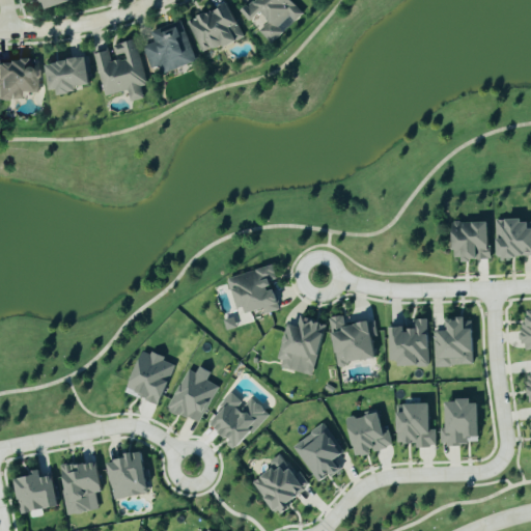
[(40,0),(44,10),(76,0),(40,0)]
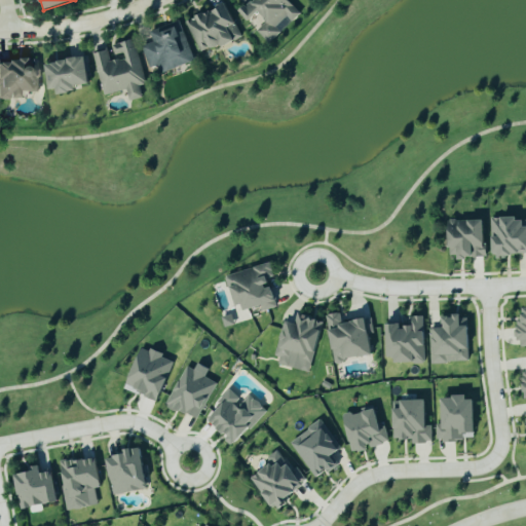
[(236,10),(248,0),(285,0),(298,15),(265,44),(236,10)]
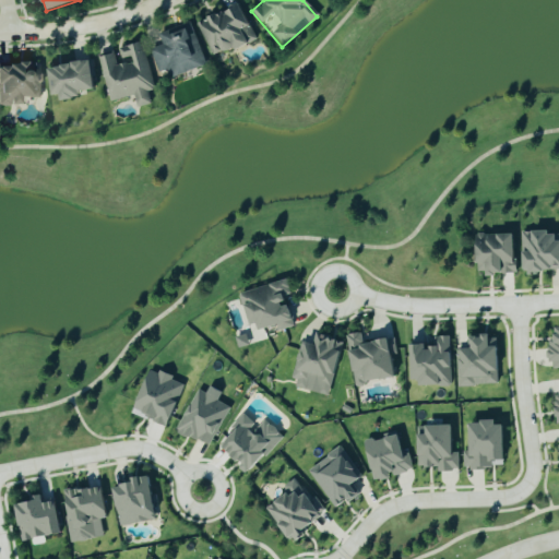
[(198,23),(239,2),(258,42),(215,61),(198,23)]
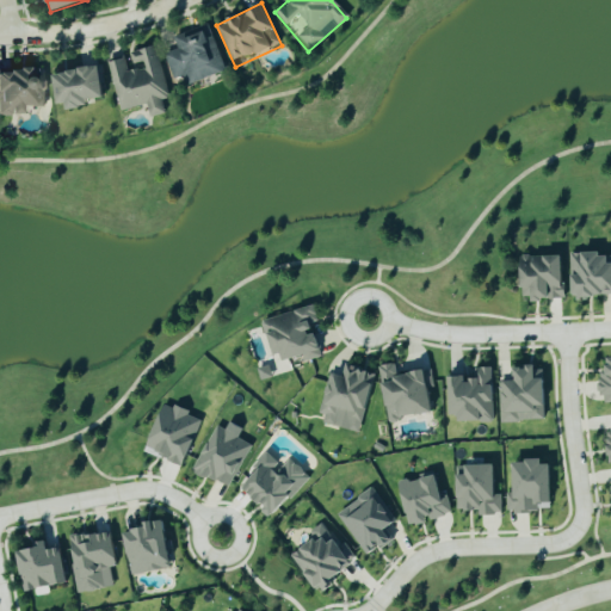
[(226,72),(214,41),(208,42),(202,28),(173,37),(178,49),(164,55),(173,80),(183,76),(186,86),(226,72)]
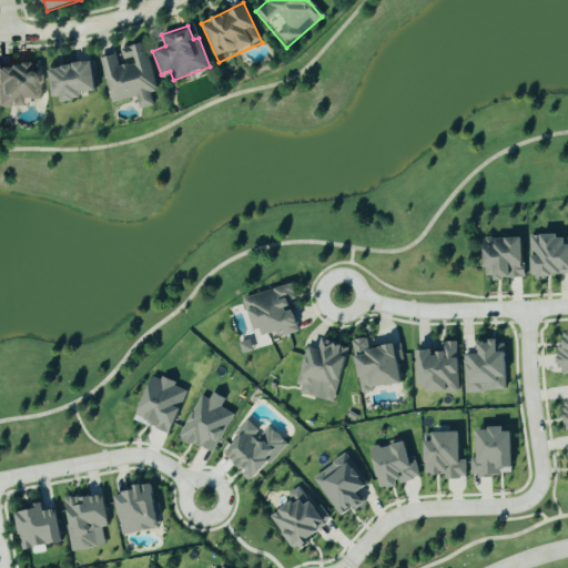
[(111,104),(137,98),(140,109),(152,105),(150,93),(156,92),(144,43),(120,49),(123,61),(133,59),(133,62),(118,66),(114,52),(99,56),(111,104)]
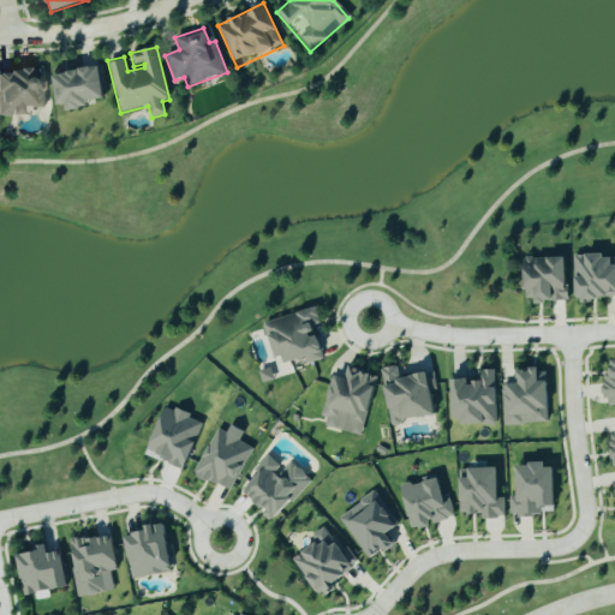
[(105,103),(100,69),(53,75),(57,106),(66,105),(66,107),(105,103)]
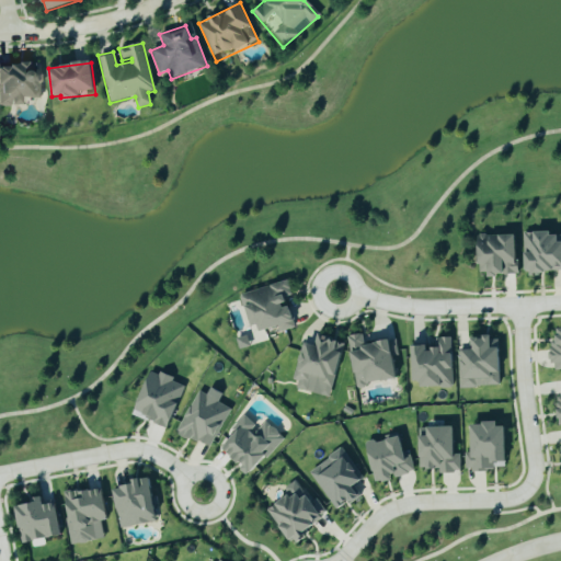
[(39,64),(0,65),(0,106),(20,106),(20,99),(39,99),(39,64)]
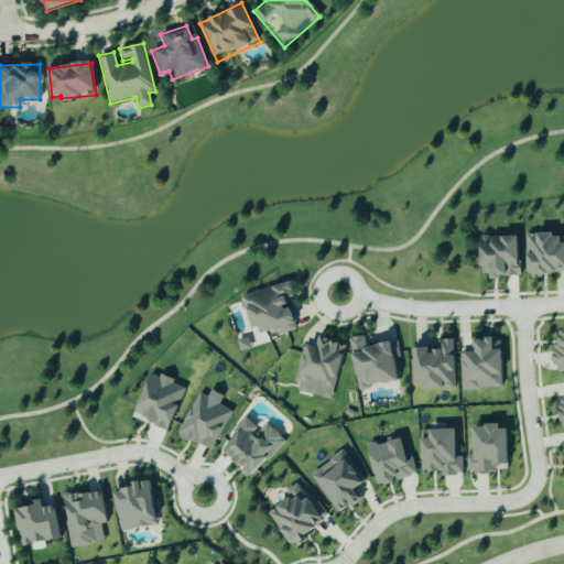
[(527,236),(528,275),(563,274),(563,243),(561,245),(561,235),(527,236)]
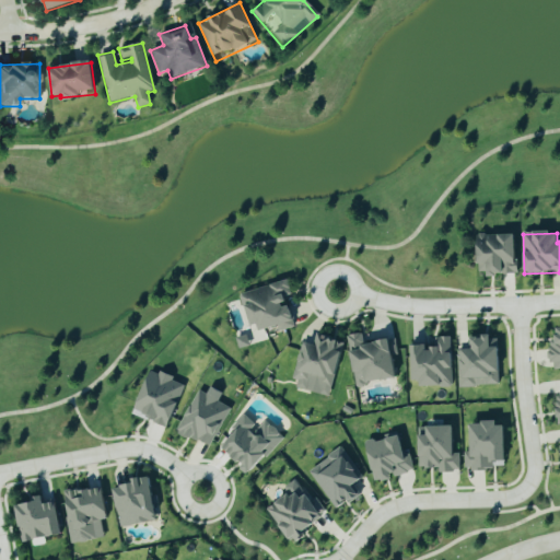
[(516,276),(515,235),(477,236),(478,273),(488,272),(488,276),(516,276)]
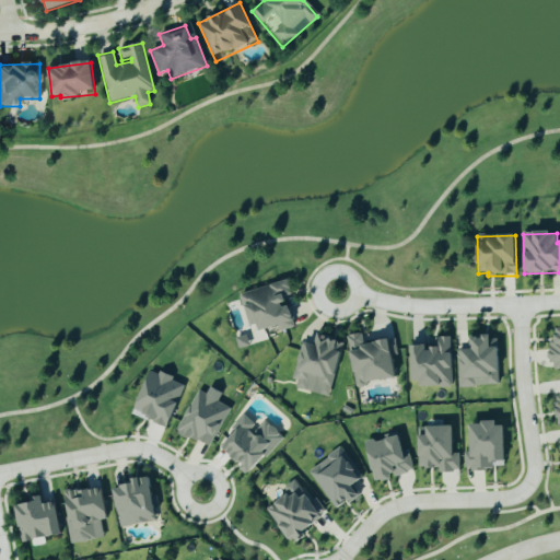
[(254,334),(278,327),(279,331),(295,327),(289,302),(294,301),(289,281),(243,293),(254,334)]
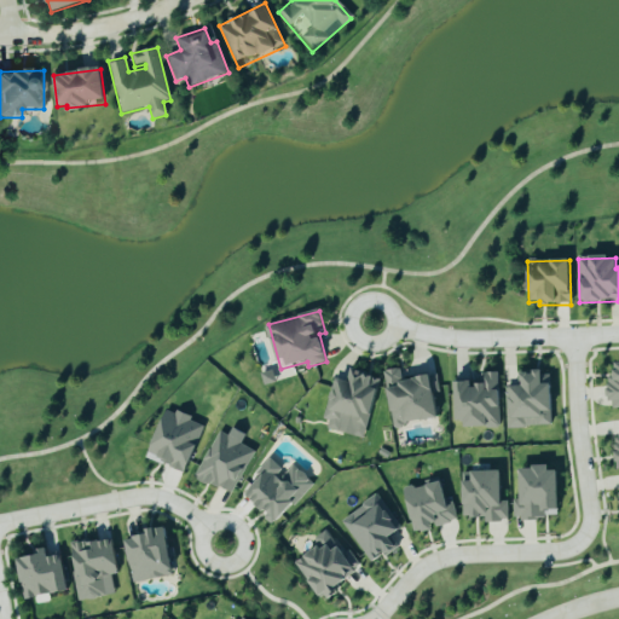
[(618,363),(614,364),(614,377),(608,377),(609,409),(618,408),(618,363)]
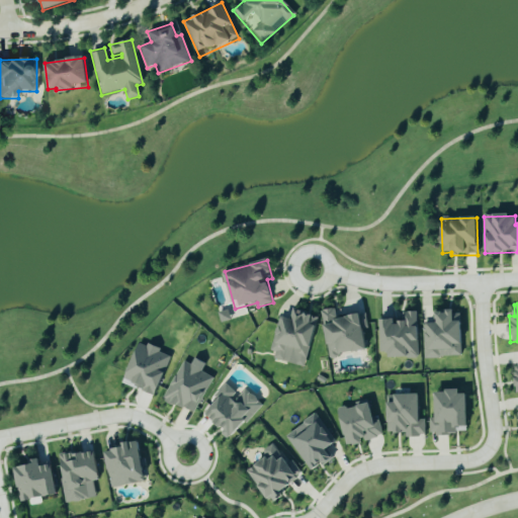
[(365,352),(361,316),(336,319),(335,310),(323,311),(327,356),(365,352)]
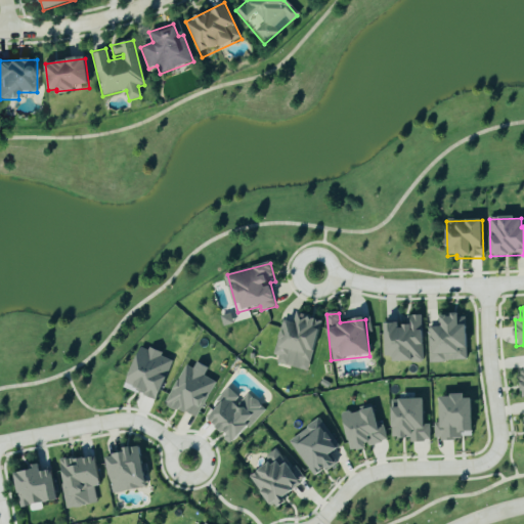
[(223,326),(232,323),(229,314),(220,316),(223,326)]
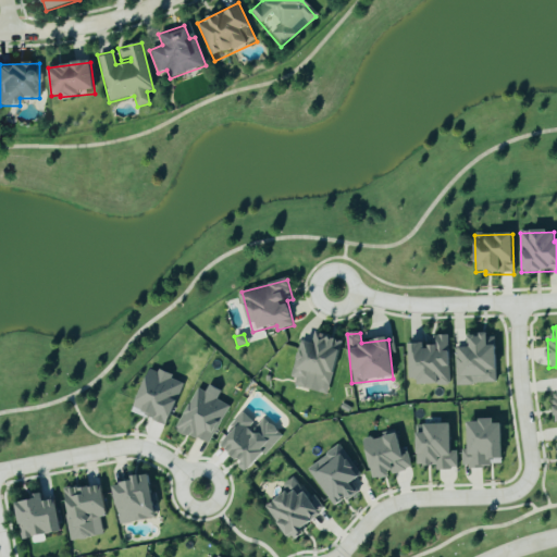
[(289,386),(327,395),(341,339),(314,334),(312,344),(300,341),(289,386)]
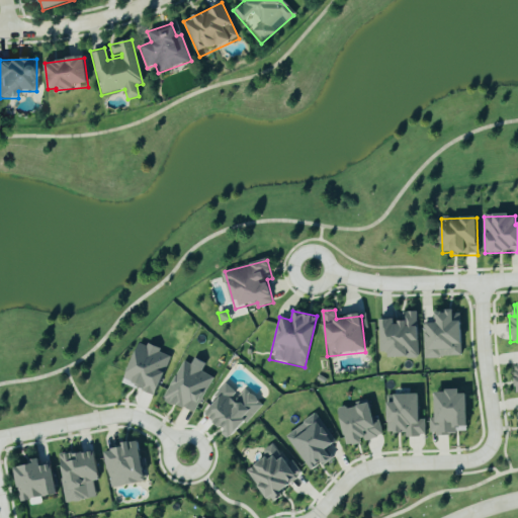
[(423,324),(424,358),(462,357),(461,323),(454,323),(453,312),(435,313),(435,324),(423,324)]
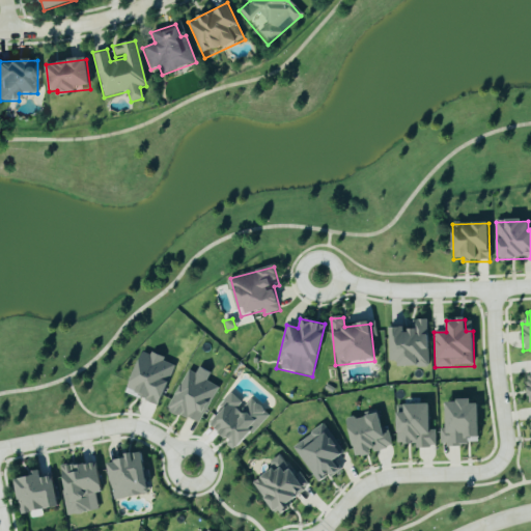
[(427,320),(412,322),(412,328),(390,329),(391,366),(428,365),(427,320)]
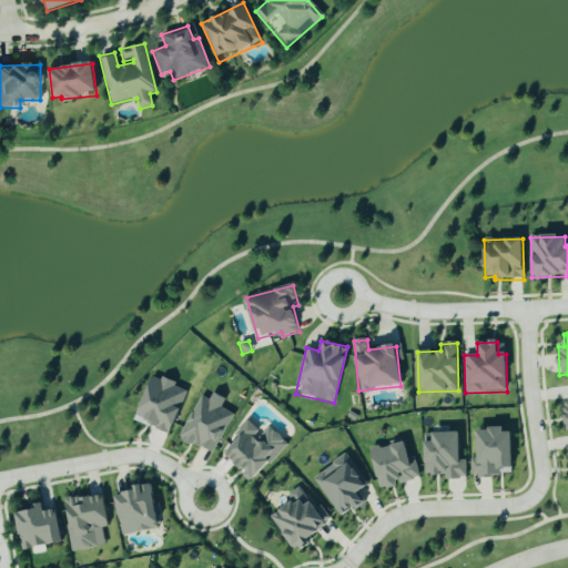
[(135,422),(171,435),(186,388),(151,376),(135,422)]
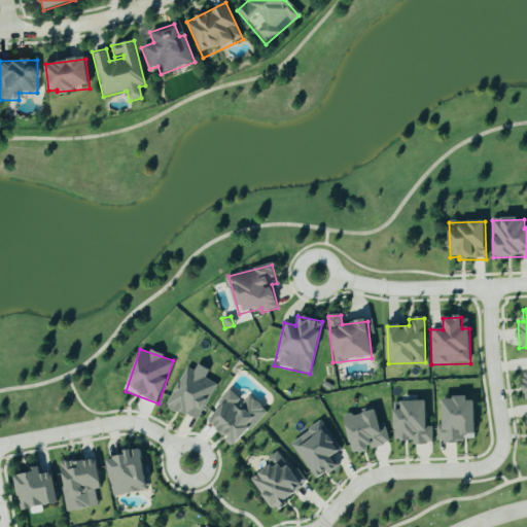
[(195,422),(217,385),(205,378),(209,371),(198,364),(194,372),(187,367),(166,405),(195,422)]
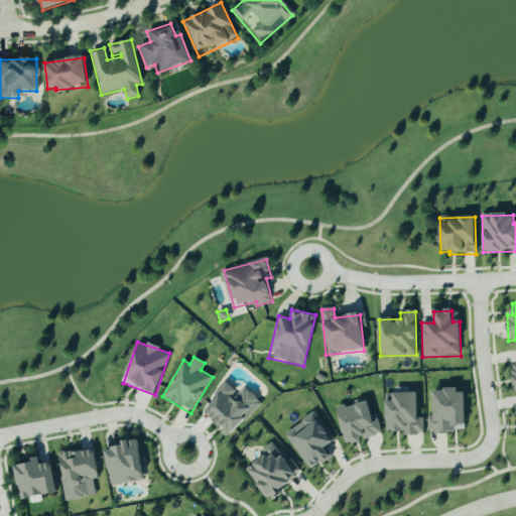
[(238,395),(225,382),(212,395),(217,399),(204,413),(229,437),(261,403),(244,388),(238,395)]
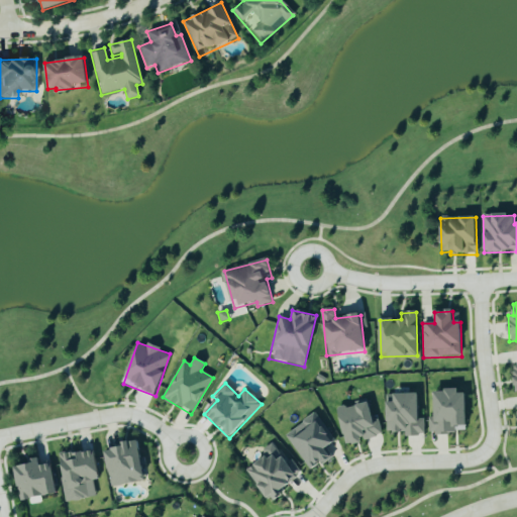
[(434,418),(428,418),(428,434),(455,433),(454,427),(467,426),(466,391),(433,392),(434,418)]
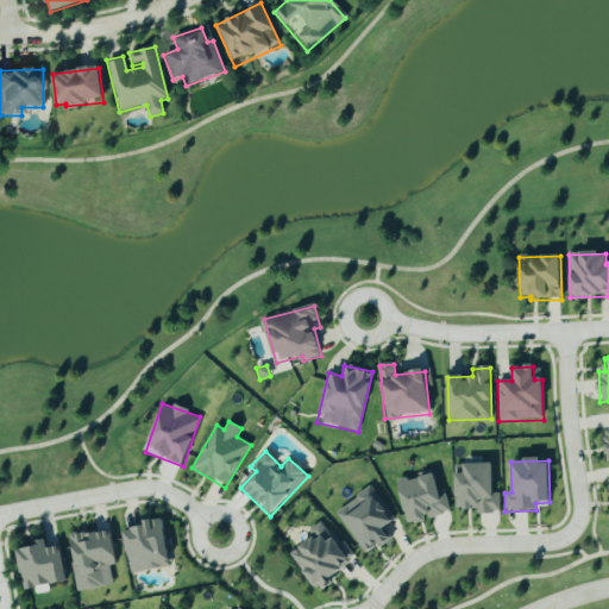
[(493,464),(454,465),(454,513),(500,512),(500,494),(494,494),(493,464)]
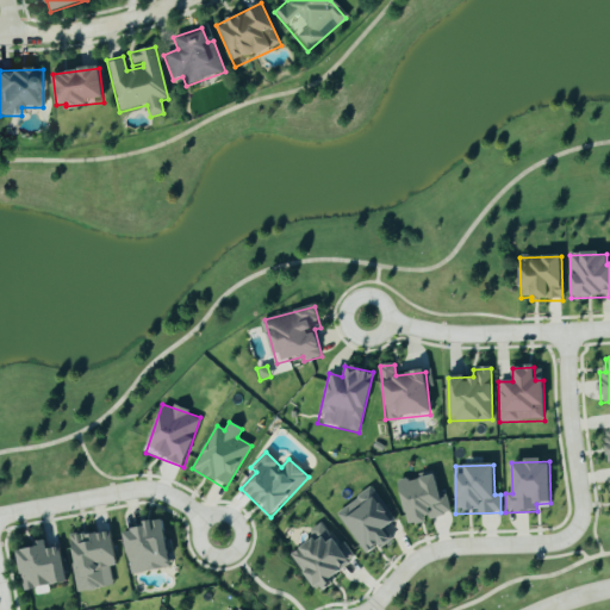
[(434,473),(417,477),(417,478),(398,483),(408,524),(450,515),(447,497),(440,499),(434,473)]
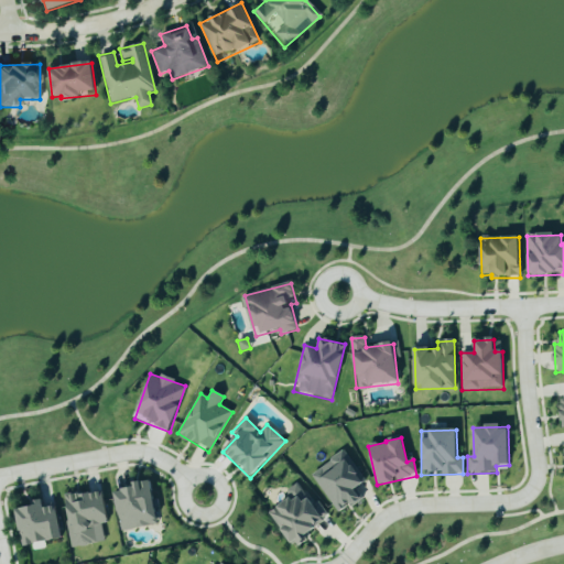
[(337,514),(361,499),(355,489),(365,483),(345,452),(311,474),(337,514)]
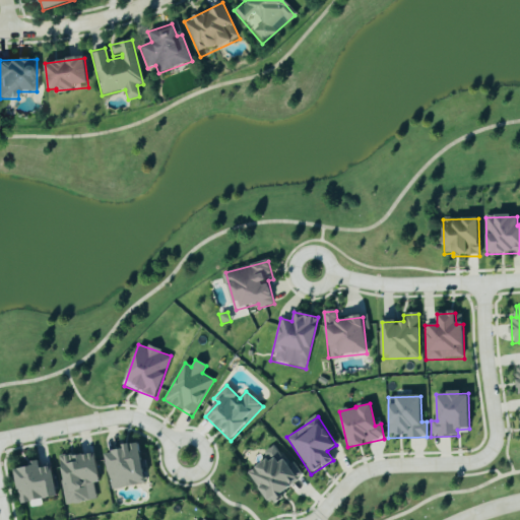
[(267,459),(248,473),(269,504),(305,479),(293,463),(288,466),(274,445),(263,453),(267,459)]
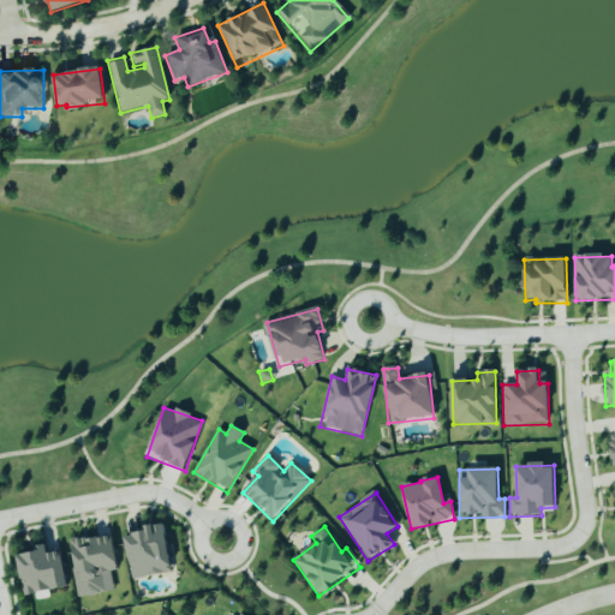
[(172,573),(166,527),(124,533),(131,579),(172,573)]
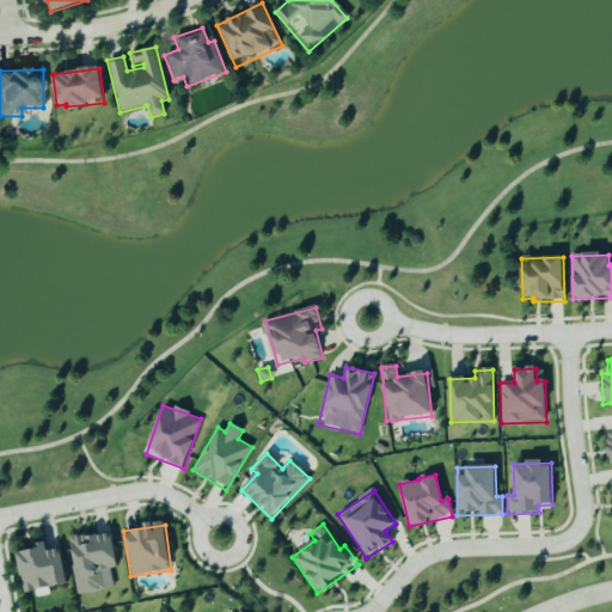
[(77,594),(112,589),(109,569),(116,568),(111,533),(69,539),(77,594)]
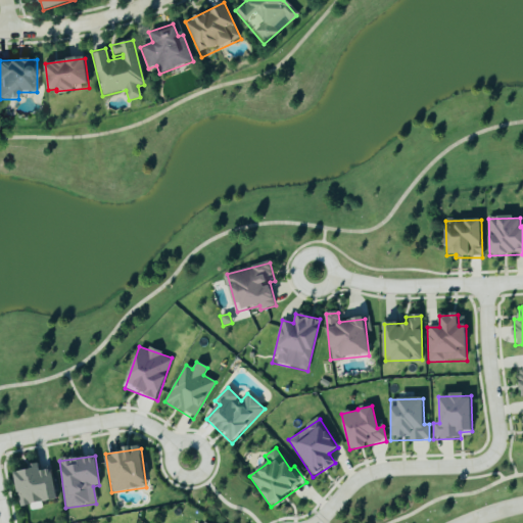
[(18,506),(55,501),(52,469),(35,471),(14,473),(18,506)]
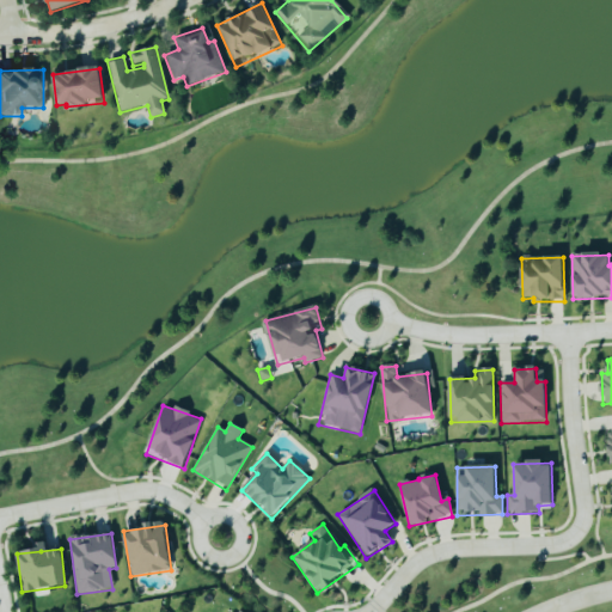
All buildings are outlined.
